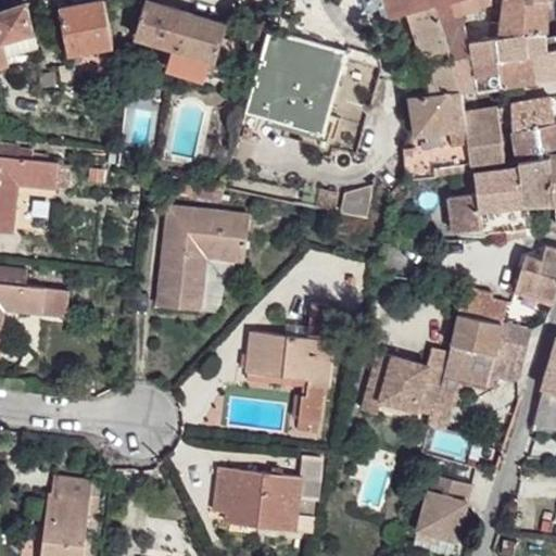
[(106,0),(104,0),(61,9),(67,40),(70,54),(83,53),(113,47),(116,46),(106,0)]
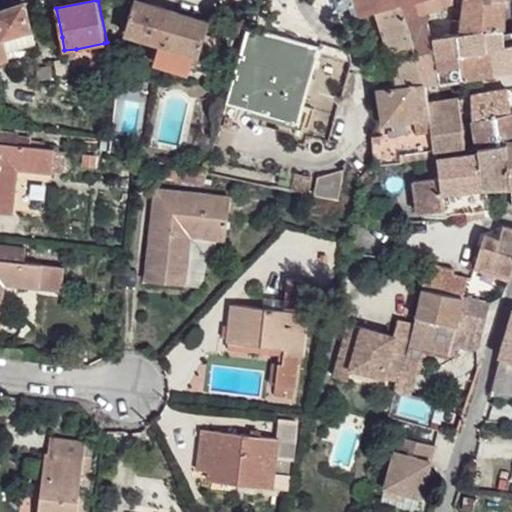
[(137,0),(127,34),(151,40),(162,43),(163,44),(174,10),(137,0)]
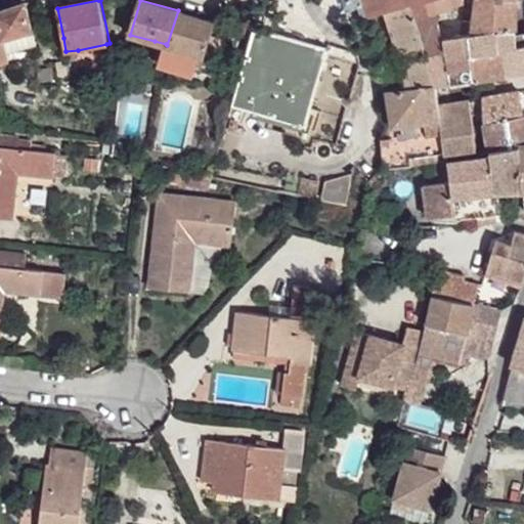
[(362,10),(364,16),(366,16),(387,10),(419,0),(342,0),(344,5),(346,4),(348,14),(362,10)]
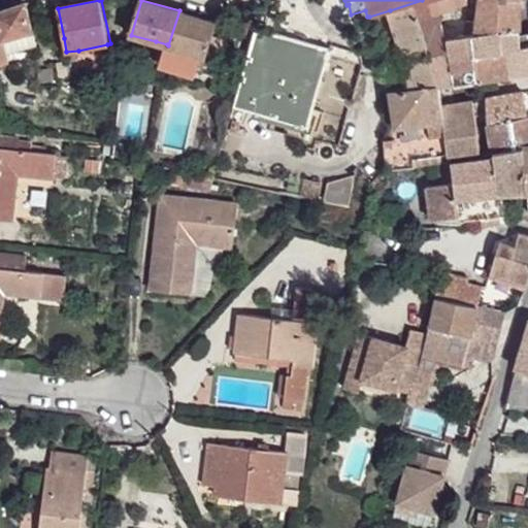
[(413,88),(440,84),(436,54),(452,52),(449,36),(447,35),(438,10),(468,1),(467,0),(422,0),(390,10),(409,75),(413,88)]
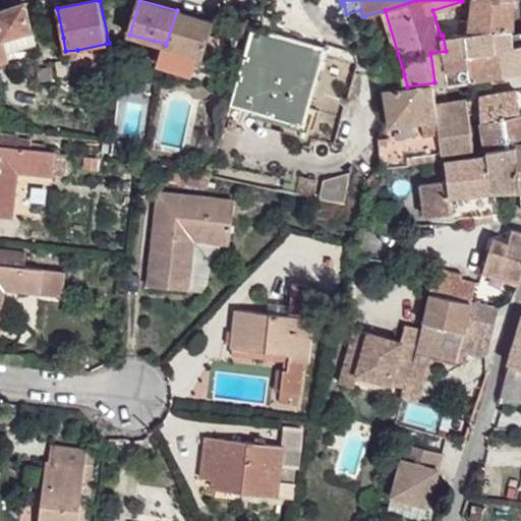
[(513,0),(475,0),(471,22),(469,34),(469,35),(488,32),(510,27),(510,30),(512,30),(513,0)]
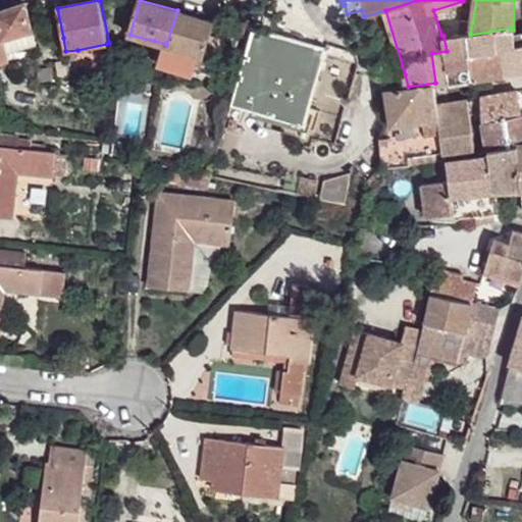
[(25,4),(0,12),(0,23),(0,24),(5,41),(33,32),(25,4)]
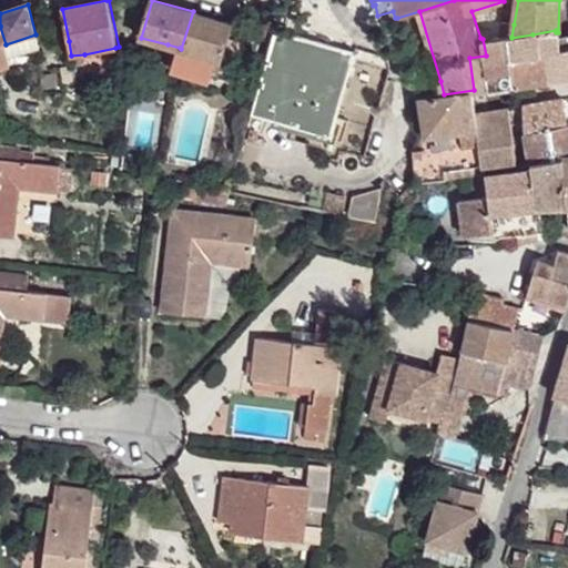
[(193,11),(181,49),(176,61),(174,69),(211,79),(214,70),(215,64),(222,67),(223,66),(229,67),(239,70),(246,47),(230,42),(232,30),(235,22),(193,11)]
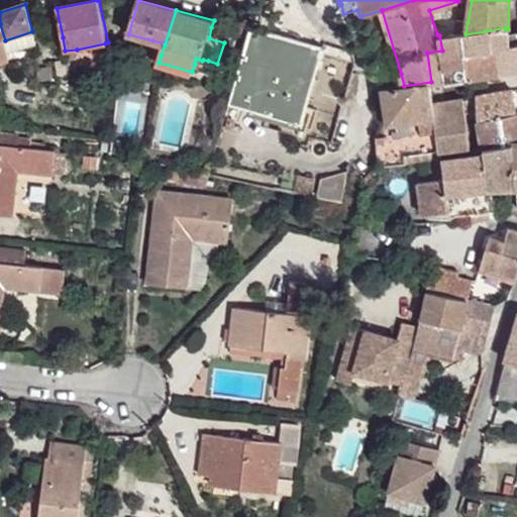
[(458,20),(455,34),(461,33),(466,33),(468,22),(458,20)]
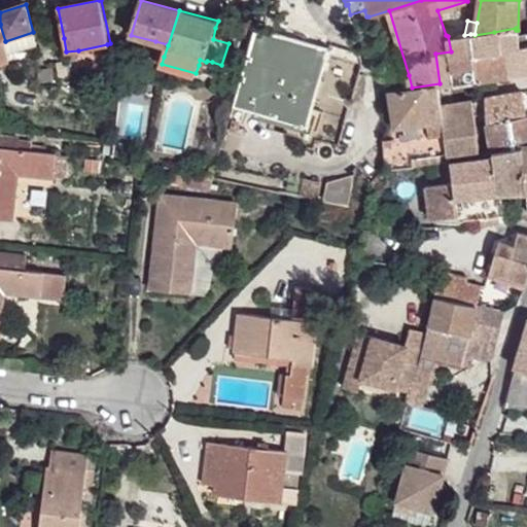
[(0,66),(10,63),(9,58),(8,54),(5,41),(0,25),(0,24),(0,66)]
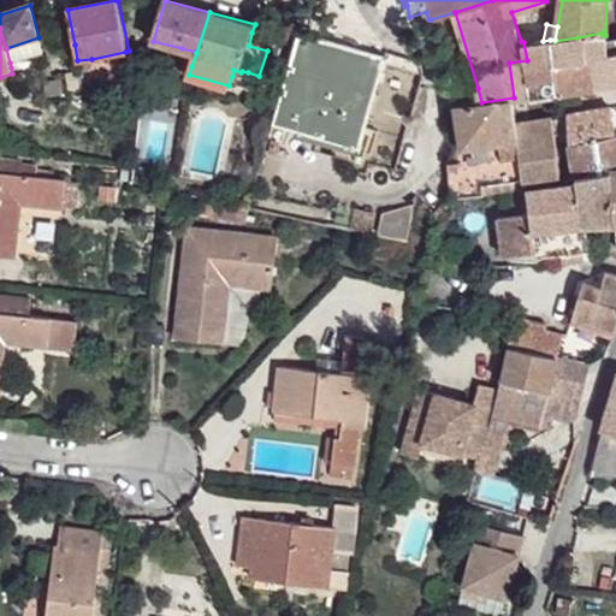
[(385,58),(297,31),(280,95),(272,122),(333,140),(355,146),(357,140),(372,90),(375,92),(385,58)]
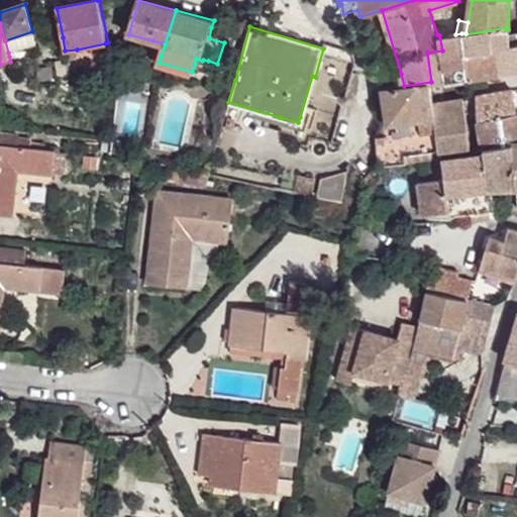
[(495,49),(498,73),(516,69),(516,32),(507,34),(506,29),(506,27),(485,31),(488,50),(495,49)]
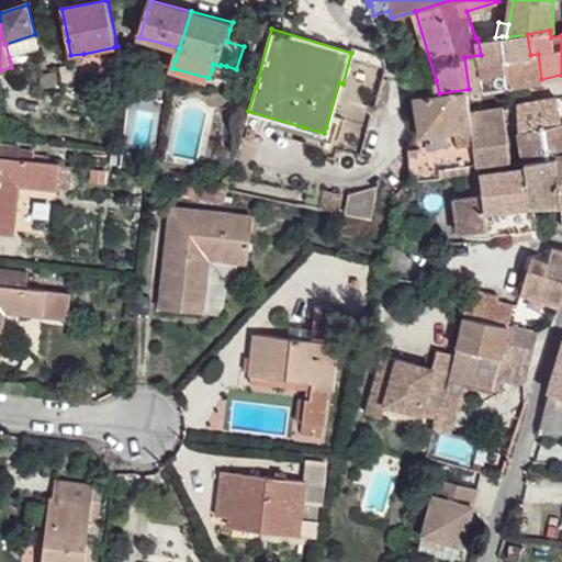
[(35,34),(6,44),(9,57),(40,47),(35,34)]
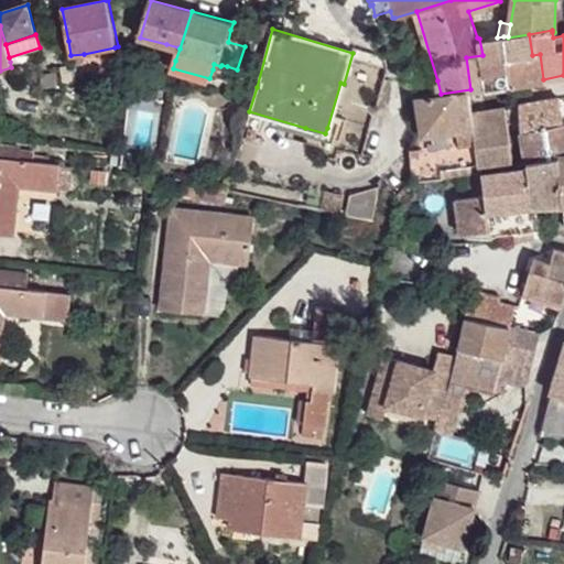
[(503,36),(513,84),(543,79),(540,54),(532,55),(529,34),(508,38),(508,36),(503,36)]
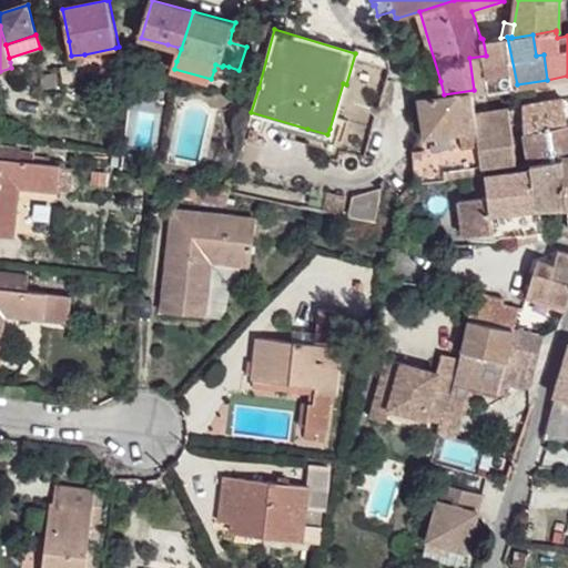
[(474,90),(474,92),(517,84),(507,37),(500,38),(483,39),(486,56),(469,58),(474,90)]
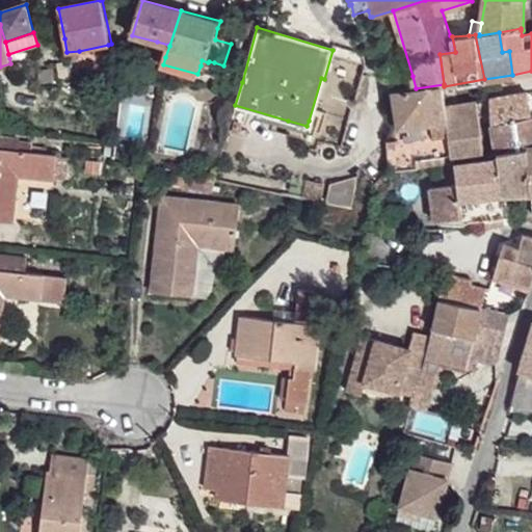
[(154,54),(165,57),(168,45),(157,42),(154,54)]
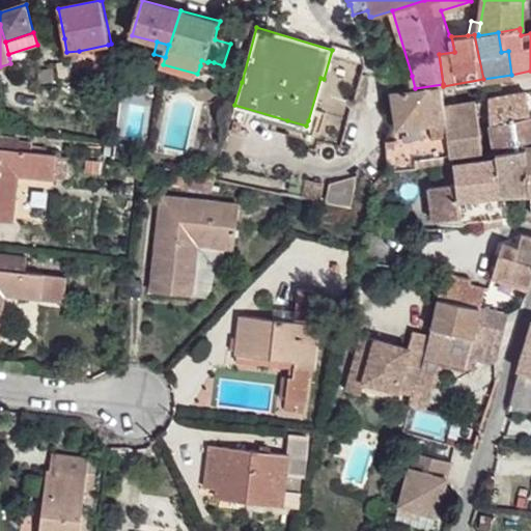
[(79,51),(66,52),(72,78),(84,78),(79,51)]
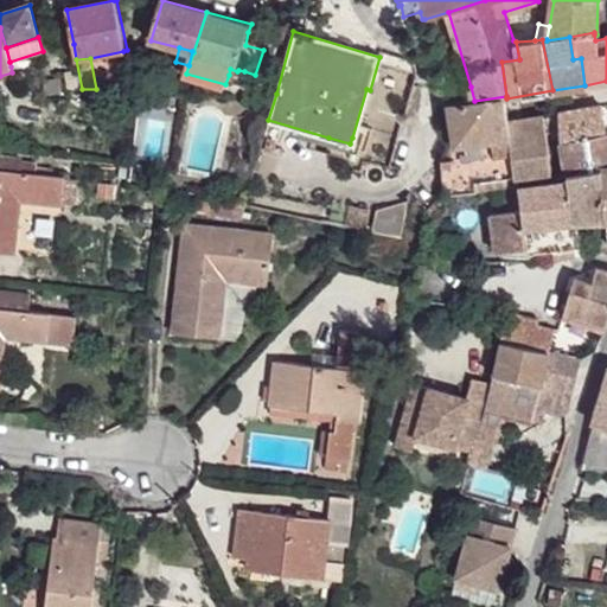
[(230,69),(229,75),(242,78),(244,71),(238,70),(237,71),(230,69)]
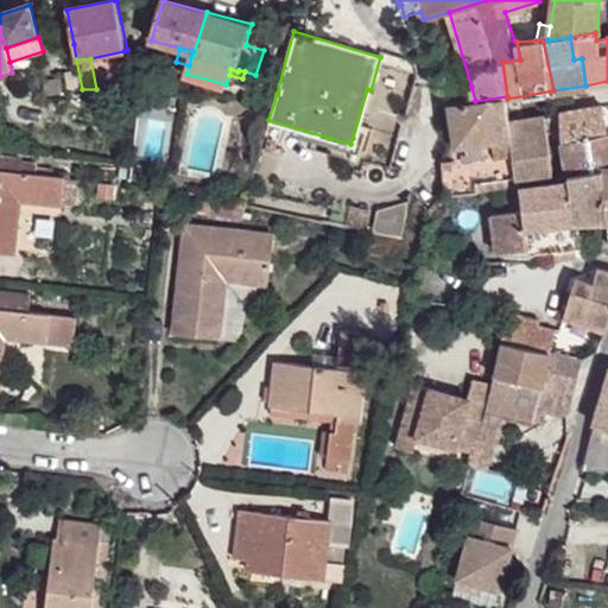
[(157,84),(143,81),(140,95),(154,97),(157,84)]
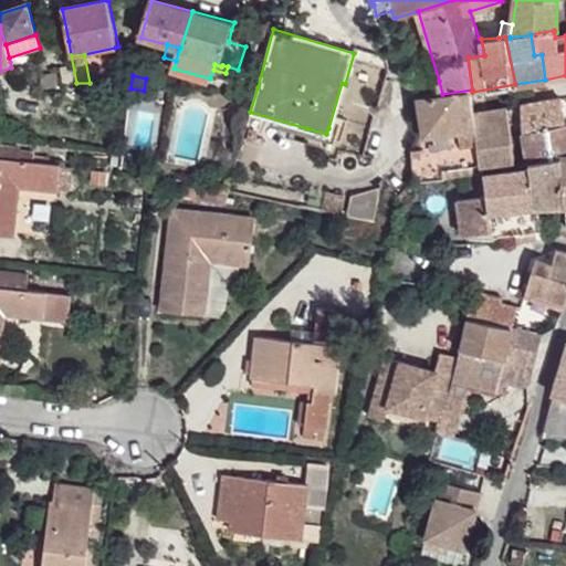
[(417,88),(419,97),(442,94),(439,81),(417,88)]
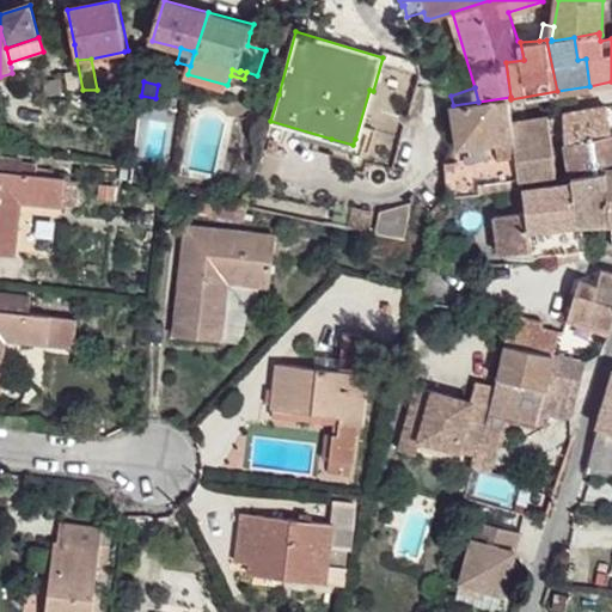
[(460,146),(515,136),(514,123),(510,99),(510,97),(478,102),(453,105),(460,146)]
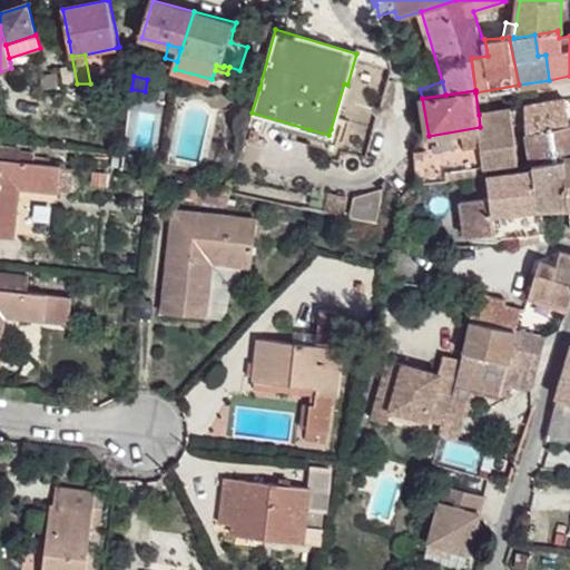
[(526,107),(527,135),(569,126),(569,125),(566,100),(526,107)]
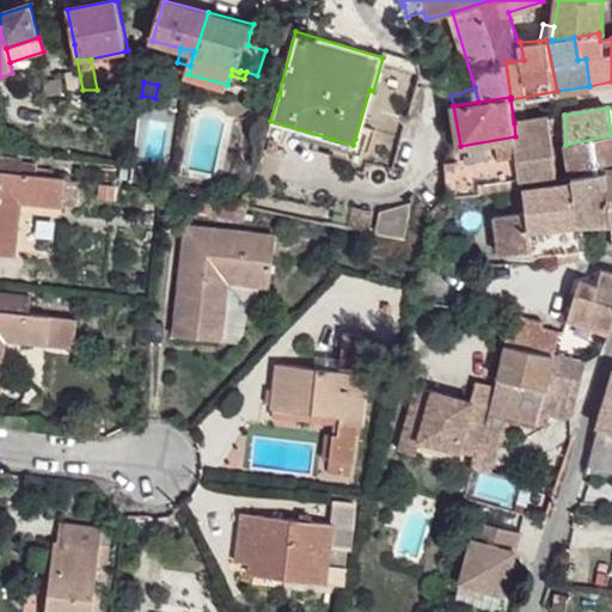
[(515,136),(521,178),(556,173),(550,117),(514,123),(515,136)]
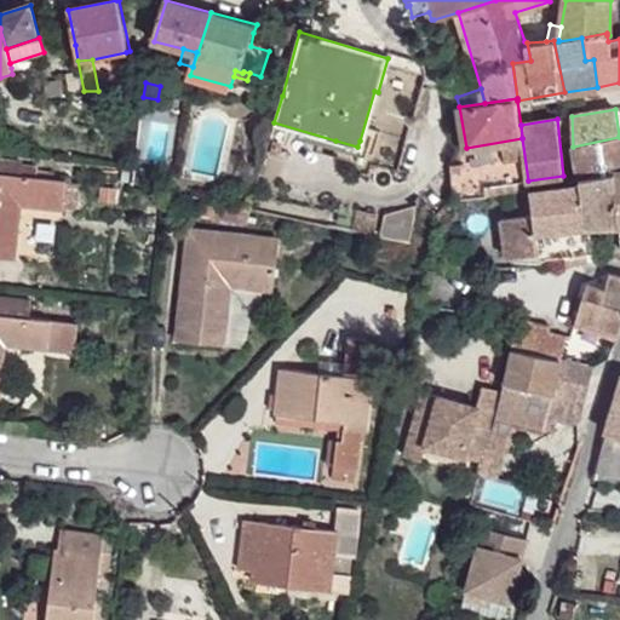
[(619,137),(573,147),(579,179),(614,172),(619,171),(619,137)]
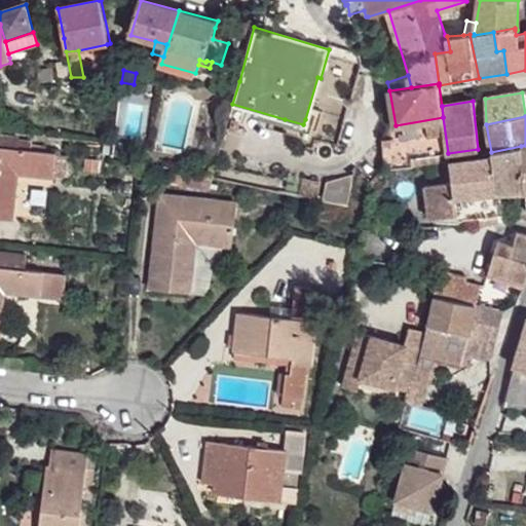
[(448,153),(443,117),(396,125),(398,137),(382,140),(384,171),(449,161),(448,158),(448,153)]
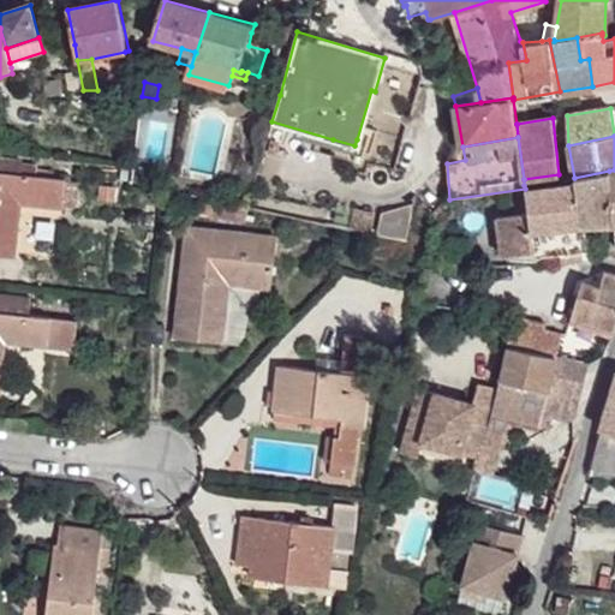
[(0,171),(21,174),(22,165),(22,160),(0,157),(0,171)]
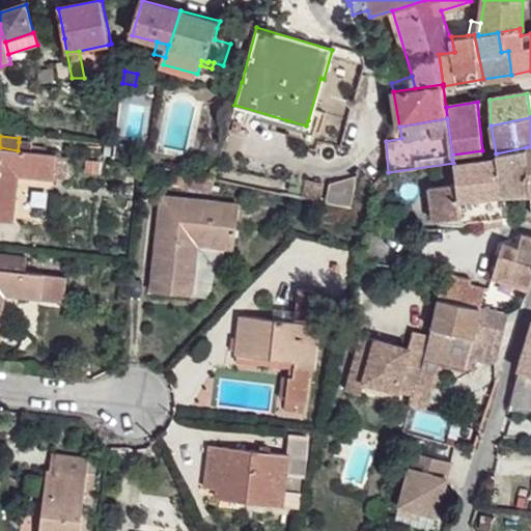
[(0,220),(14,222),(19,177),(53,179),(53,176),(55,157),(56,155),(30,151),(30,142),(19,142),(18,150),(0,147),(0,220)]
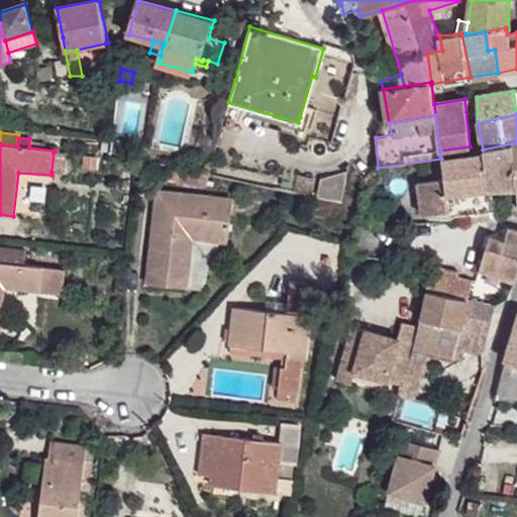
[(484,154),(490,189),(515,189),(512,143),(483,149),(484,154)]
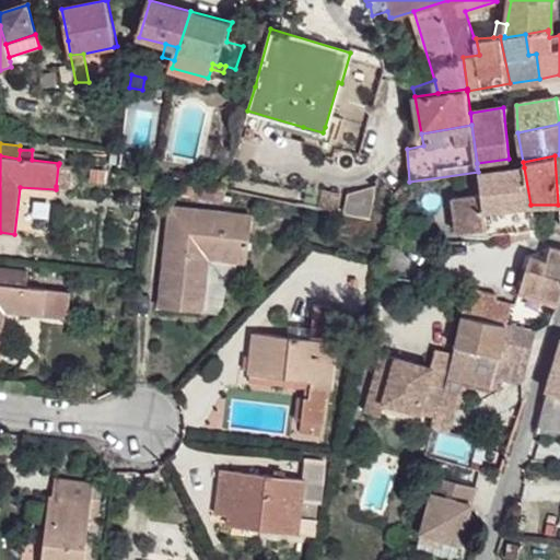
[(71,166),(58,165),(56,186),(69,187),(71,166)]
